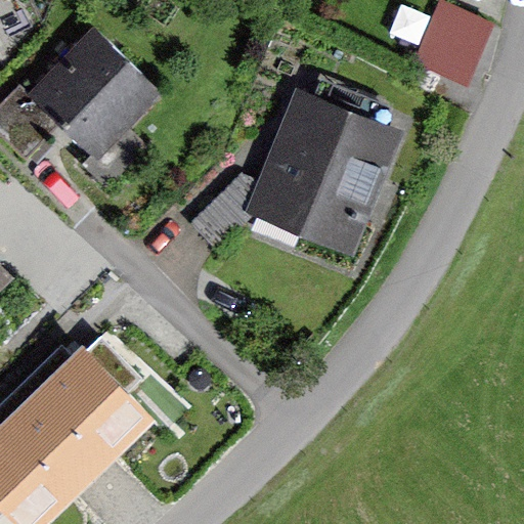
[(412,66),(469,88),(495,23),(440,0),(439,0),(432,16),(421,46),(412,66)]
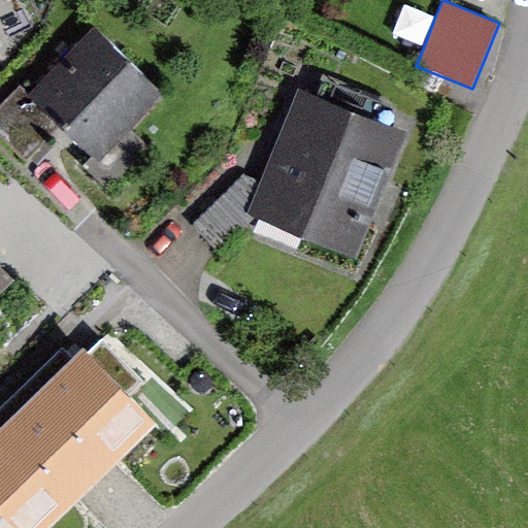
[(404,4),(392,34),(424,46),(435,17),(404,4)]
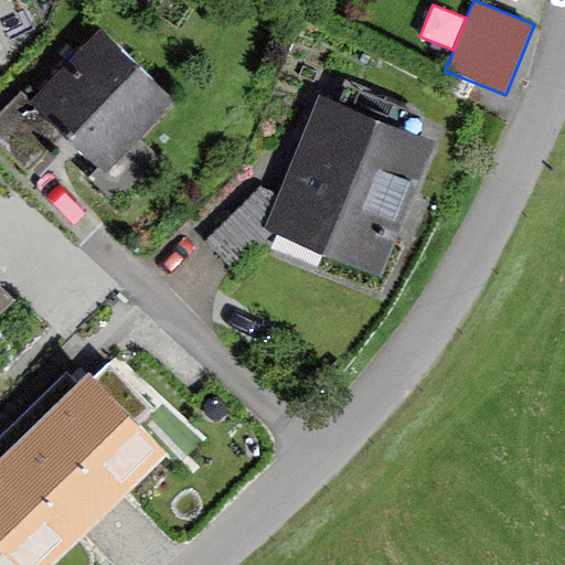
[(42,132),(54,121),(100,166),(169,95),(105,33),(34,104),(19,89),(0,109),(0,145),(28,170),(53,144),(42,132)]
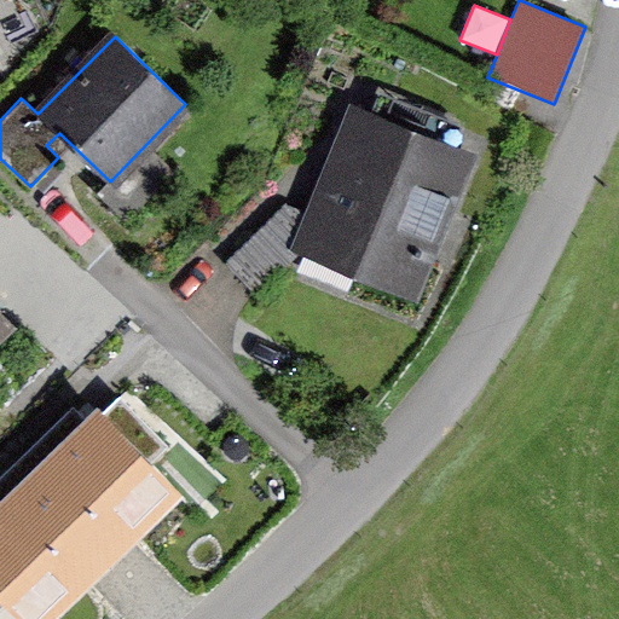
[(352,233),(341,262),(409,290),(463,155),(358,113),(316,219),(352,233)]
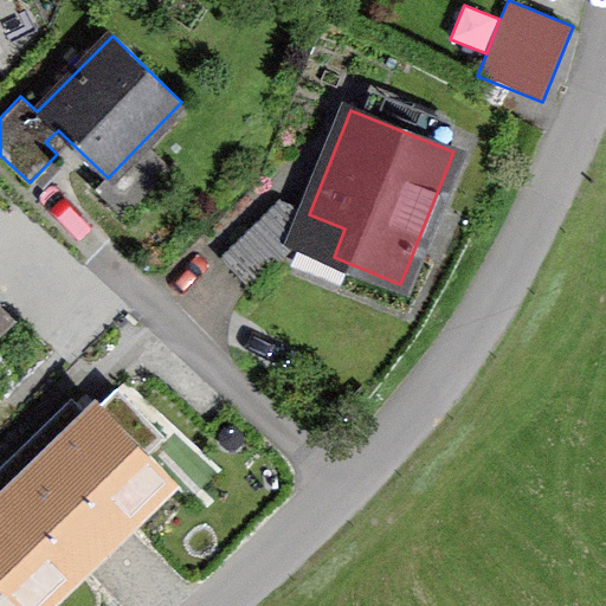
[(98,405),(0,500),(0,574),(31,605),(39,605),(171,478),(98,405)]
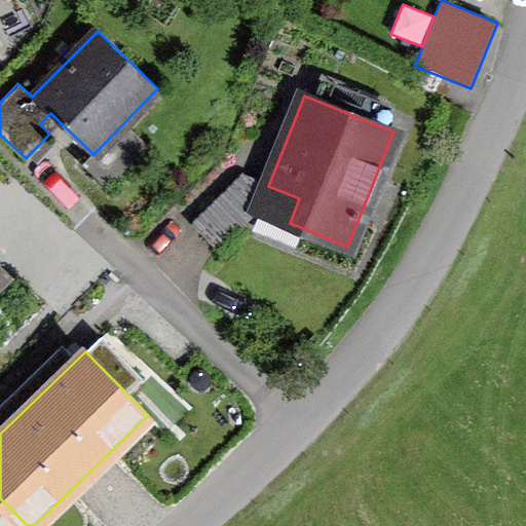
All buildings are outlined.
